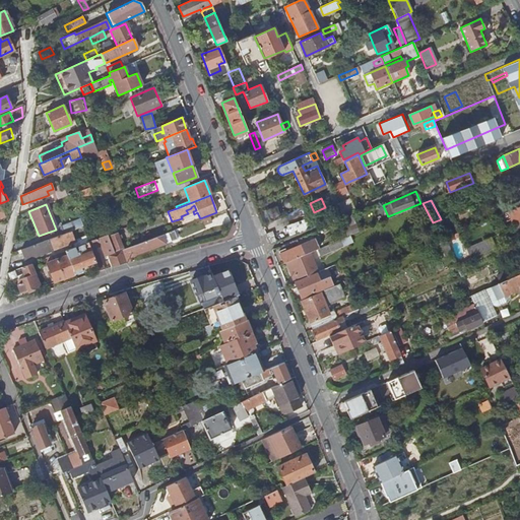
[(519,205),(506,211),(509,218),(512,224),(519,220),(519,205)]
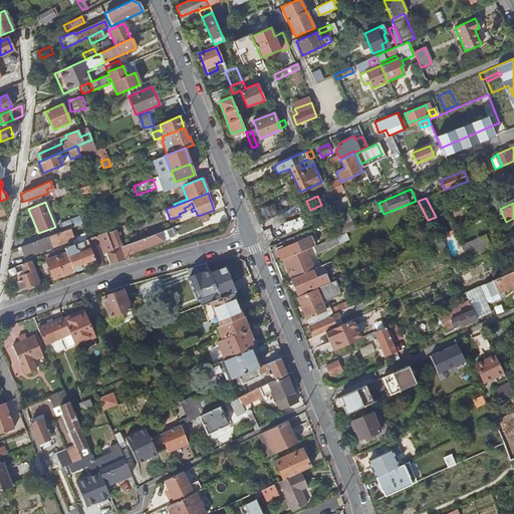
[(503,216),(500,209),(492,213),(495,219),(503,216)]
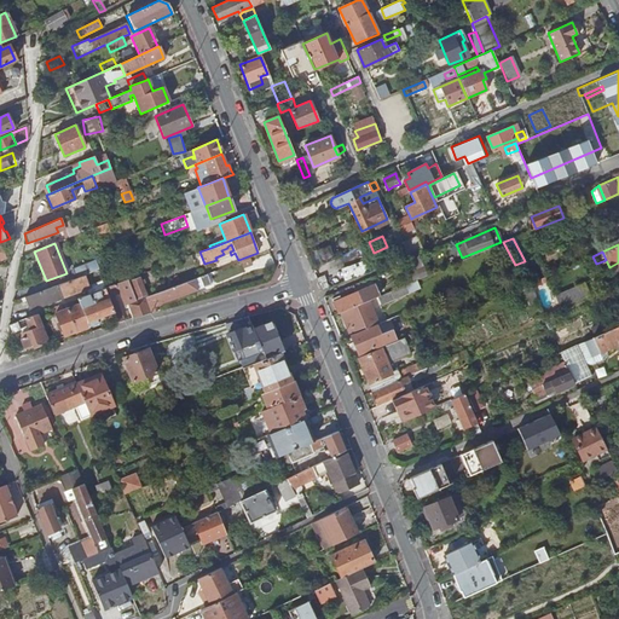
[(420,255),(408,261),(416,281),(428,276),(420,255)]
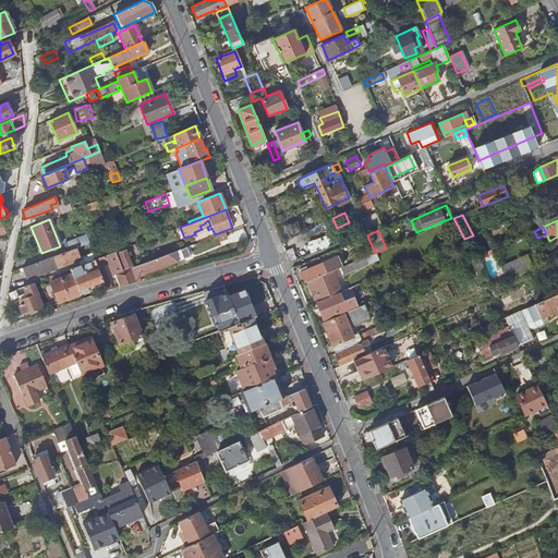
[(75,249),(88,243),(85,235),(64,243),(68,252),(75,249)]
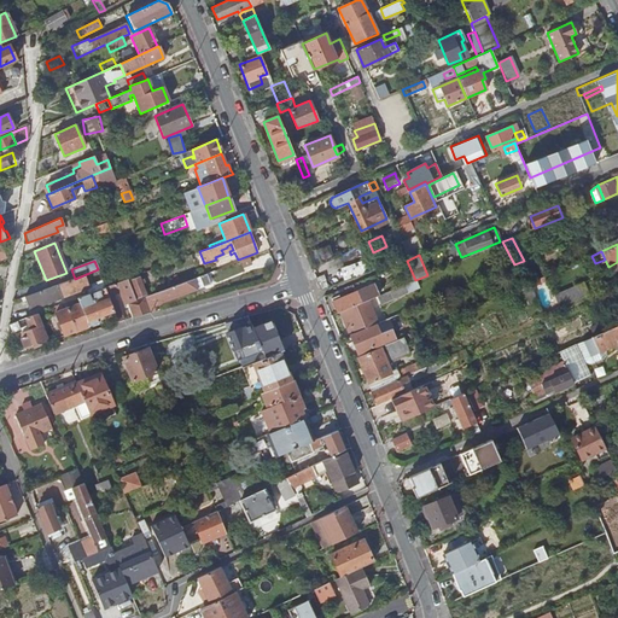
[(100,290),(104,289),(101,281),(88,286),(83,275),(75,279),(24,297),(29,310),(86,289),(87,295),(100,290)]
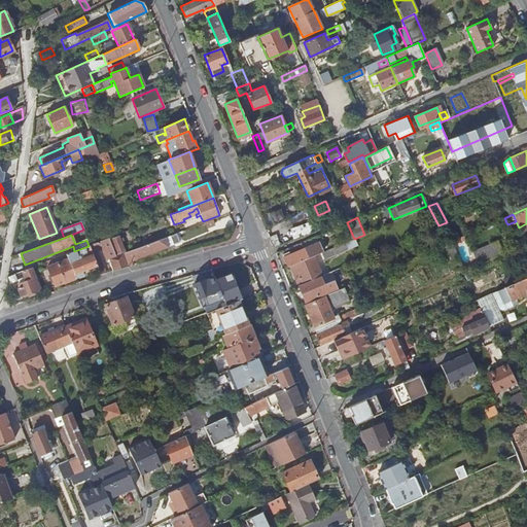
[(463,236),(452,241),(453,245),(465,240),(463,236)]
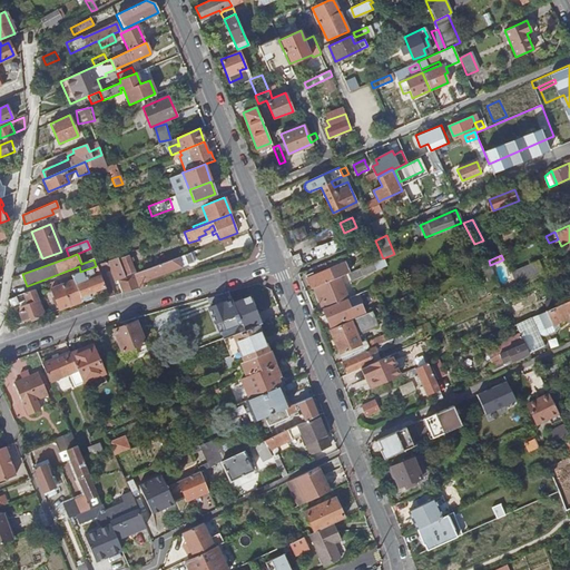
[(119,259),(126,275),(134,273),(128,256),(119,259)]
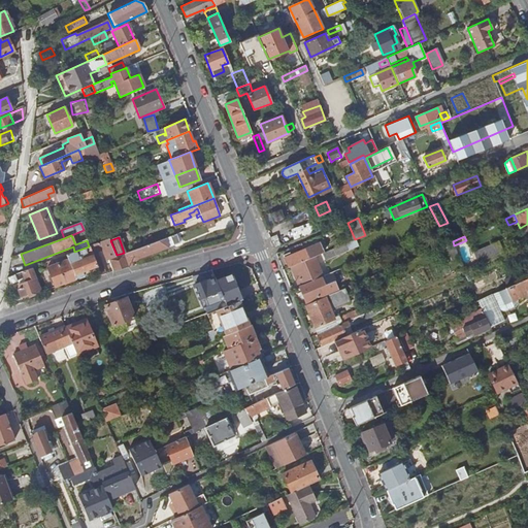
[(101,275),(105,274),(101,260),(99,260),(97,256),(96,256),(95,253),(102,250),(106,261),(108,260),(116,257),(108,239),(90,246),(97,265),(99,270),(101,275)]
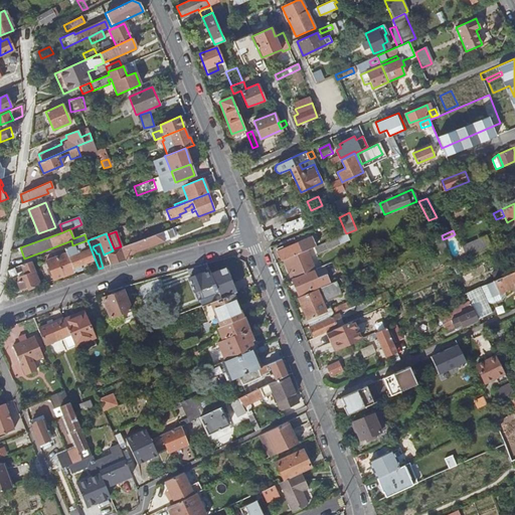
[(129,260),(128,254),(163,241),(160,233),(113,250),(106,253),(110,265),(126,260),(129,260)]
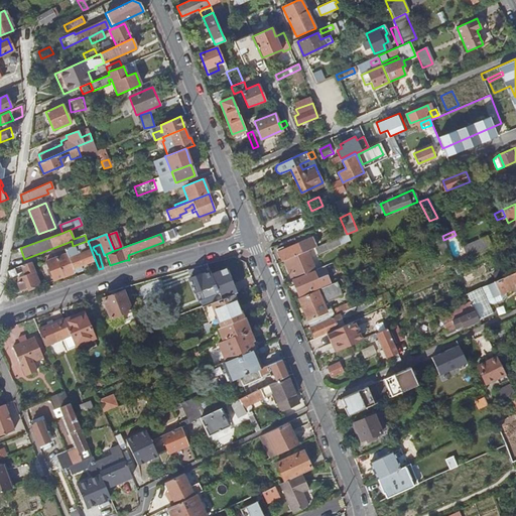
[(318,254),(350,241),(347,234),(315,247),(318,254)]
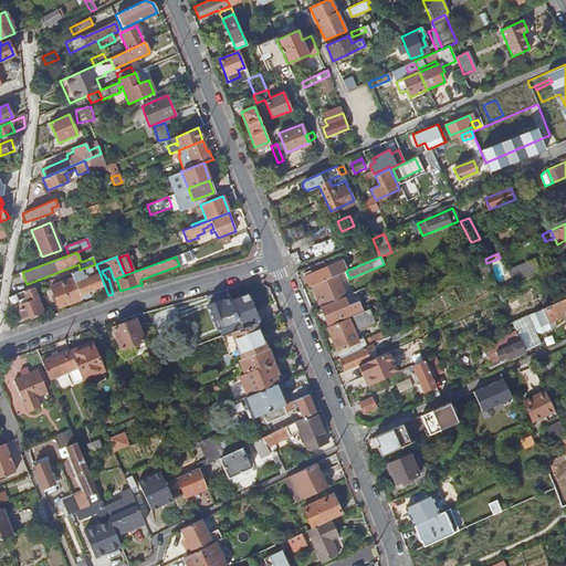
[(507,271),(512,282),(540,270),(534,259),(507,271)]
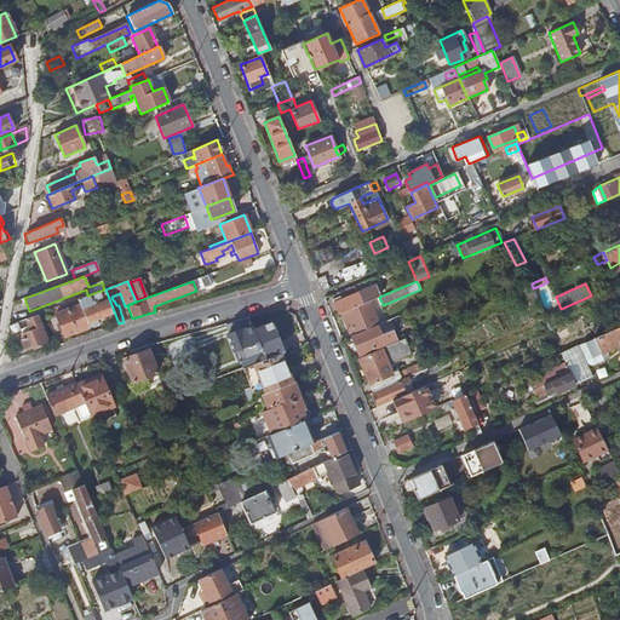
[(369,302),(379,297),(374,286),(334,304),(339,315),(354,309),(369,302)]
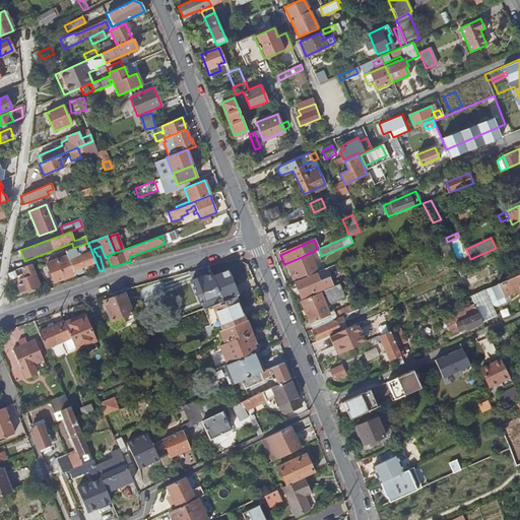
[(80,267),(95,261),(88,243),(87,243),(84,244),(87,253),(77,257),(73,248),(65,251),(74,275),(75,274),(82,272),(80,267)]
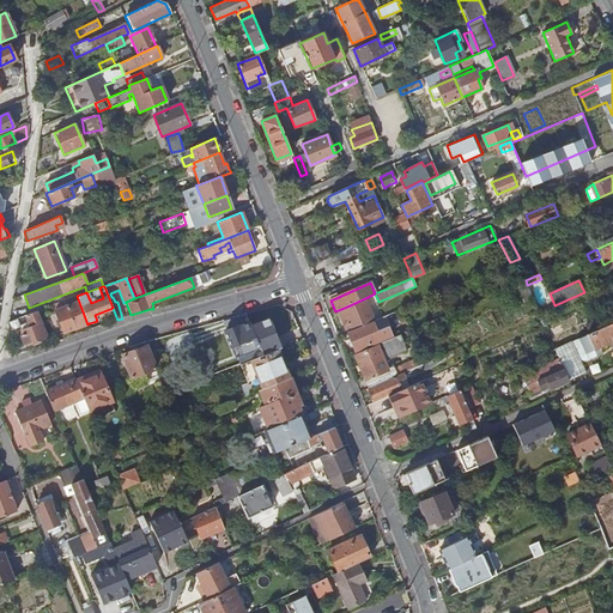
[(87,325),(77,296),(52,305),(54,311),(46,314),(54,337),(87,325)]
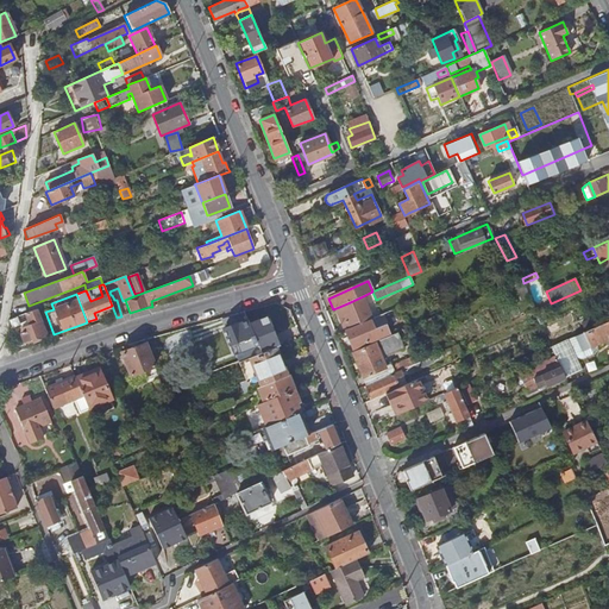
[(363,296),(347,303),(347,305),(337,311),(344,327),(356,322),(355,320),(358,319),(360,325),(370,320),(372,319),(363,296)]
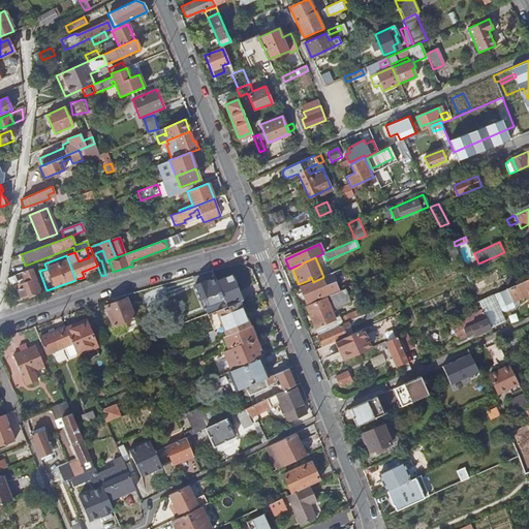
[(31,269),(22,273),(26,282),(19,285),(19,291),(22,298),(39,290),(31,269)]
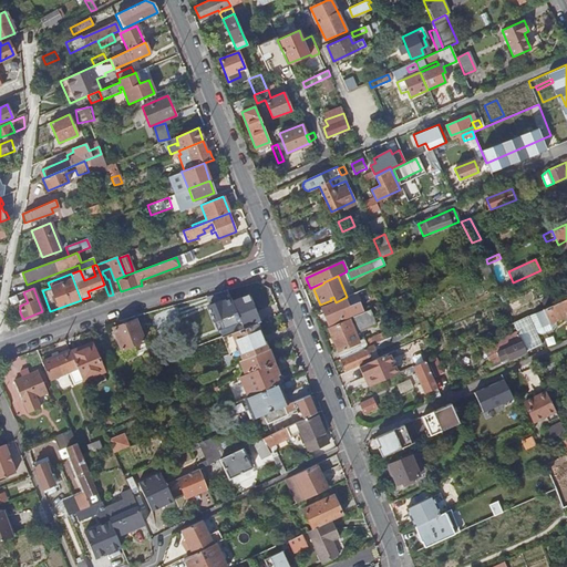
[(23,292),(6,299),(6,310),(20,306),(28,302),(23,292)]
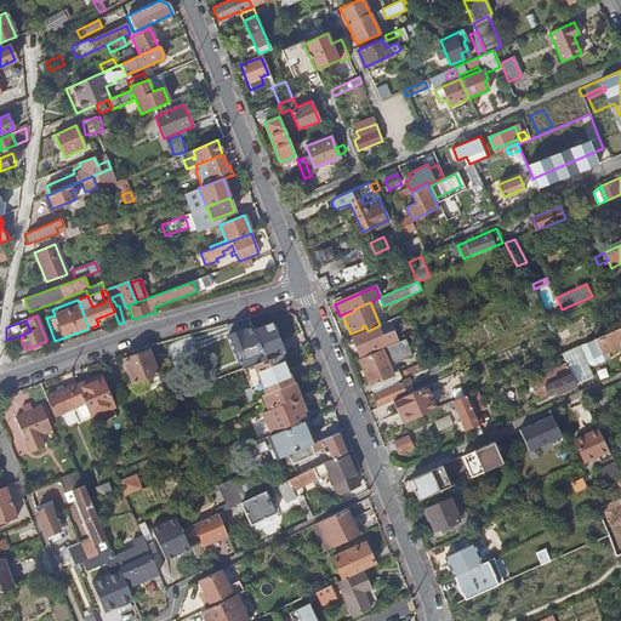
[(377,326),(382,336),(393,331),(396,330),(392,320),(380,325),(377,326)]
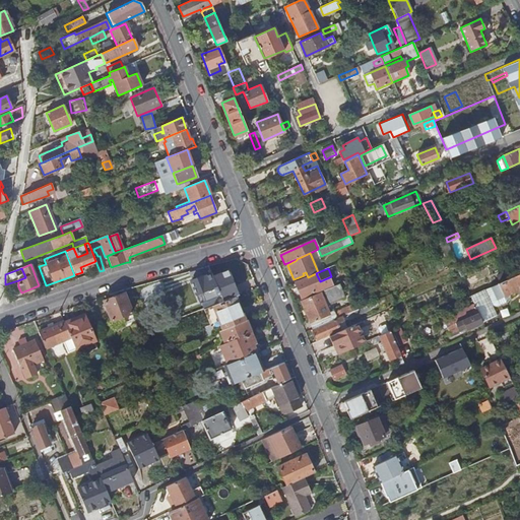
[(212,306),(234,298),(223,272),(202,280),(212,306)]
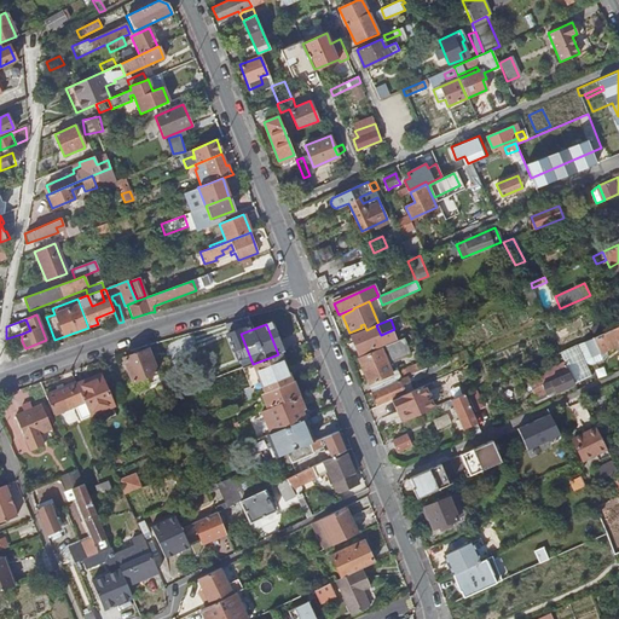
[(618,324),(591,337),(600,353),(606,351),(606,350),(618,342),(618,324)]
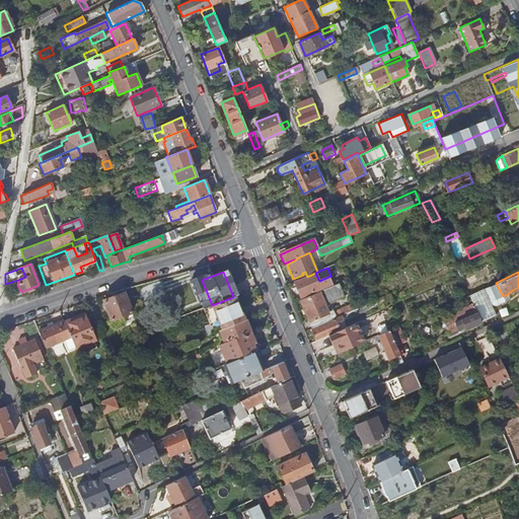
[(319,281),(315,273),(307,277),(294,282),(301,298),(331,285),(328,277),(319,281)]
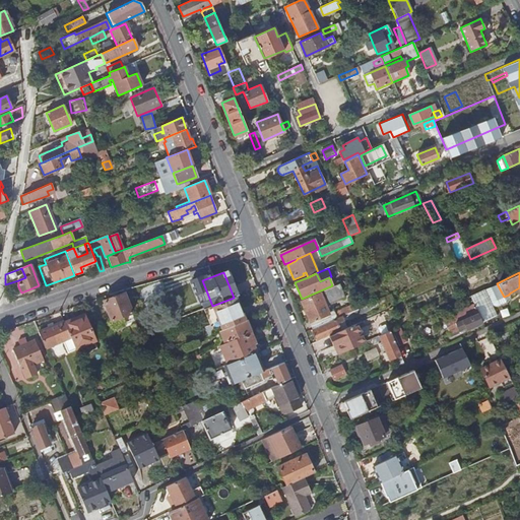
[(504,297),(497,283),(484,288),(469,296),(472,303),(475,302),(474,298),(482,295),(484,298),(488,296),(491,304),(493,305),(495,306),(498,307),(507,302),(508,301),(509,298),(510,296),(509,295),(504,297)]
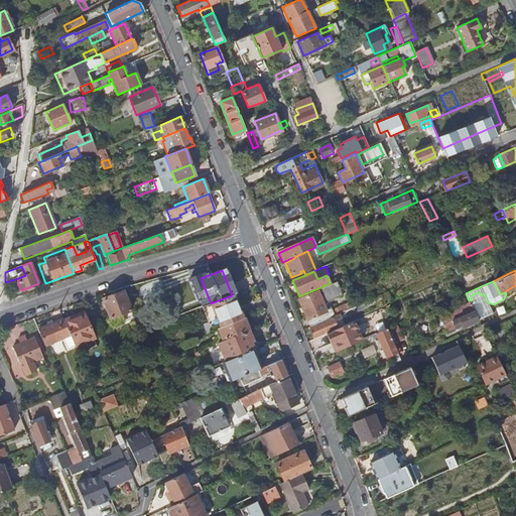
[(304,311),(311,327),(357,306),(354,300),(332,310),(327,300),(341,294),(336,282),(316,291),(317,292),(299,300),(303,308),(304,311)]
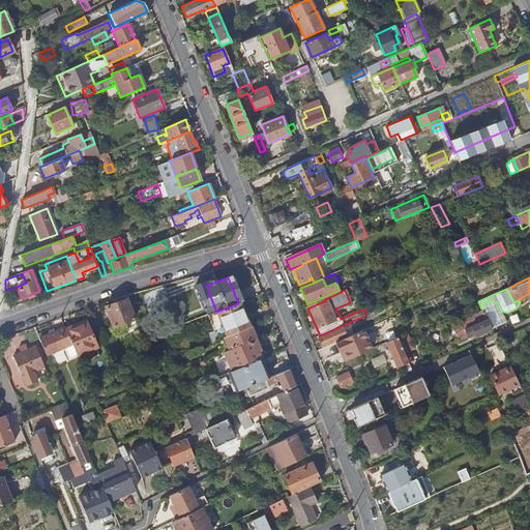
[(106,306),(113,327),(123,323),(125,329),(137,325),(126,299),(106,306)]
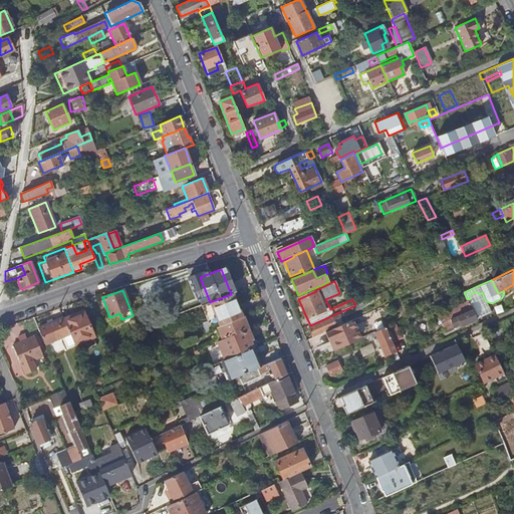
[(219,326),(242,316),(232,293),(231,294),(210,302),(219,326)]
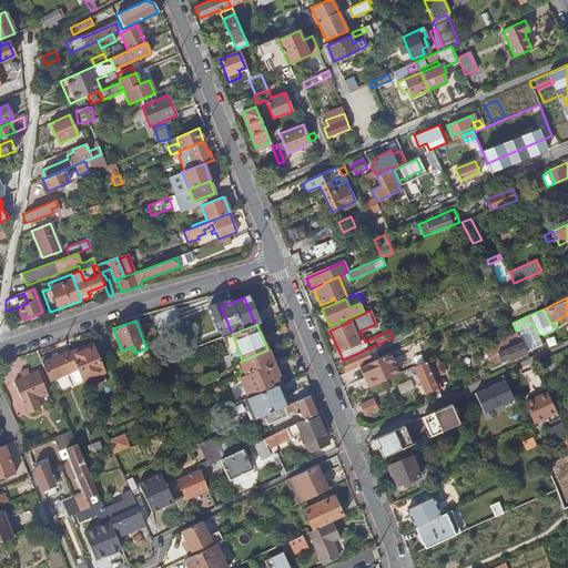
[(343,359),(342,361),(347,373),(359,367),(372,362),(368,354),(379,350),(382,350),(422,331),(419,325),(393,337),(343,359)]
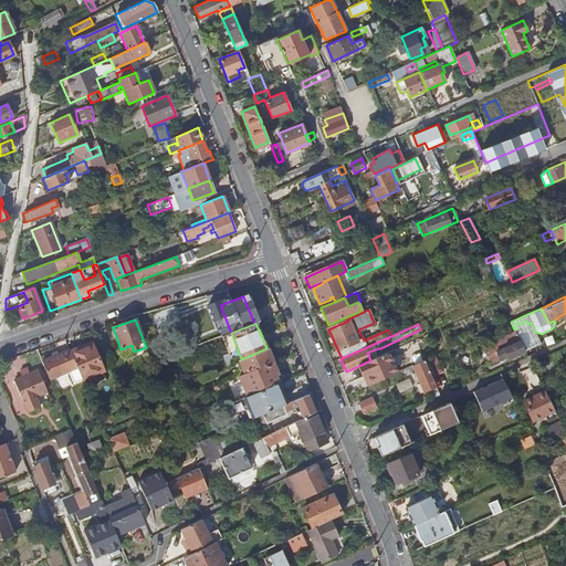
[(484,348),(486,355),(520,341),(516,332),(489,345),(484,348)]
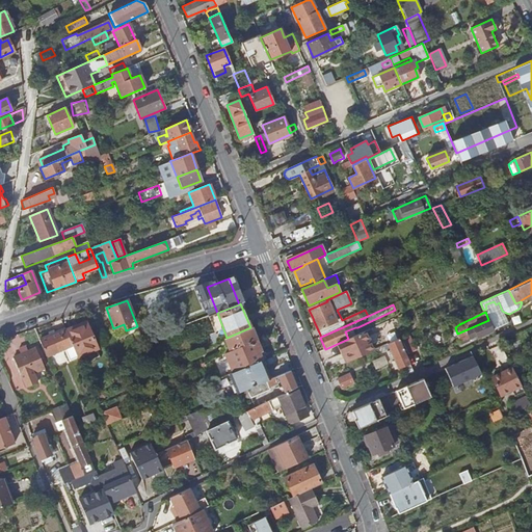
[(217,313),(208,316),(218,341),(224,339),(227,338),(217,313)]
